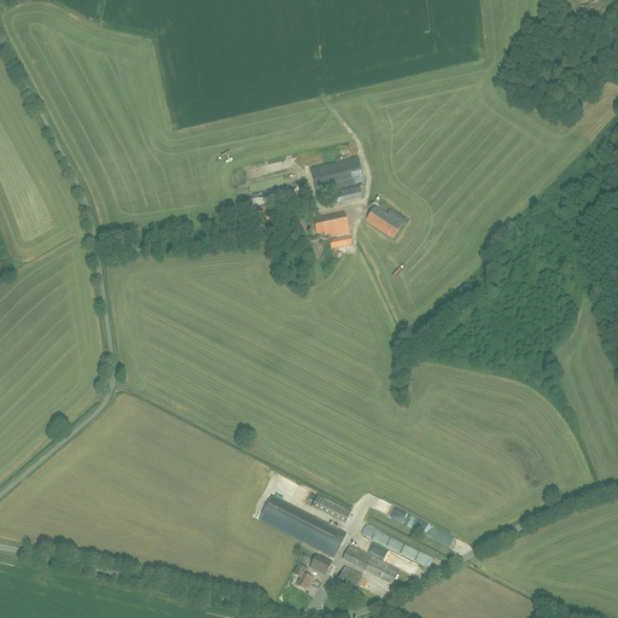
[(316,193),(363,182),(357,158),(310,169),(316,193)]
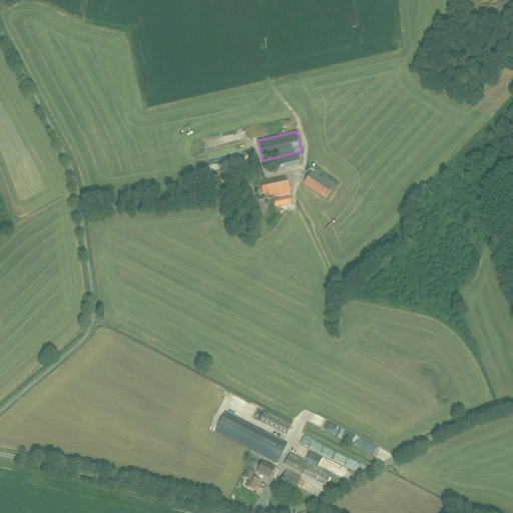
[(243,154),(243,157),(248,157),(248,158),(253,158),(253,149),(246,149),(246,150),(240,150),(240,154),(243,154)]
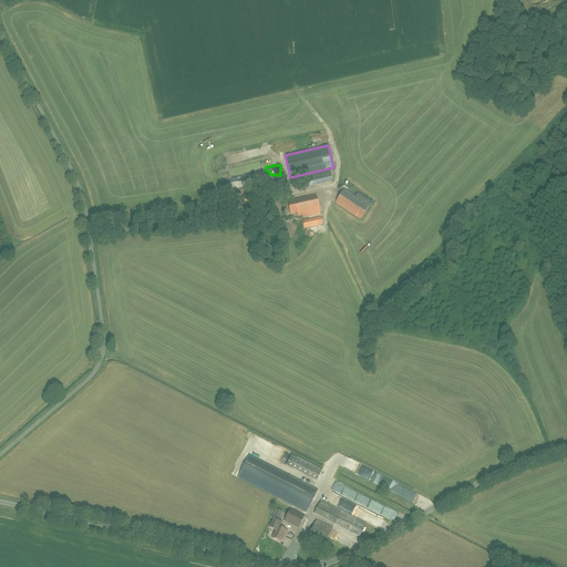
[(332,183),(330,171),(306,176),(308,188),(332,183)]
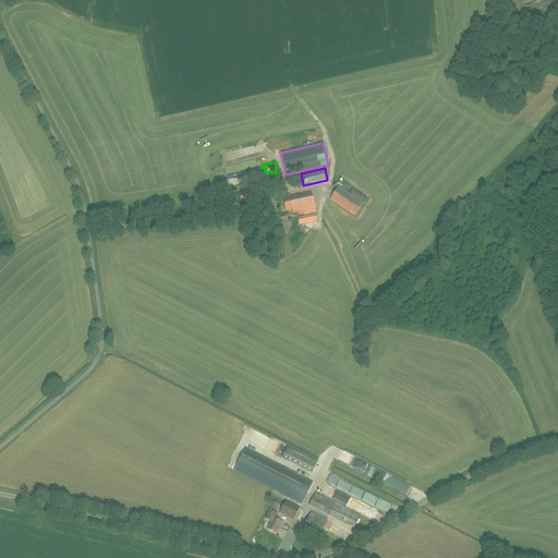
[(352,190),(349,194),(338,186),(329,201),(354,216),(363,203),(366,198),(352,190)]
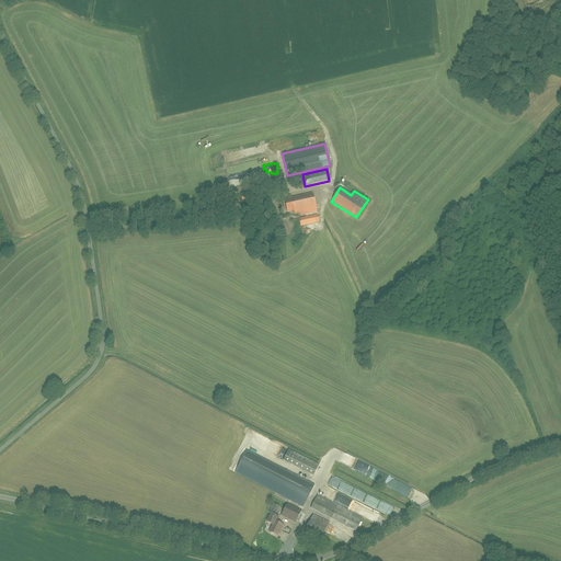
[(242,206),(256,204),(254,191),(240,192),(242,206)]
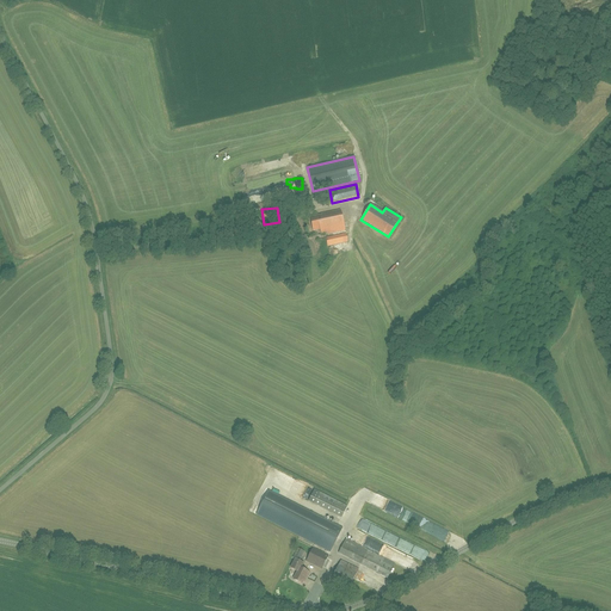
[(345,232),(340,210),(323,214),(323,215),(310,217),(313,232),(320,230),(321,235),(327,233),(327,235),(345,232)]
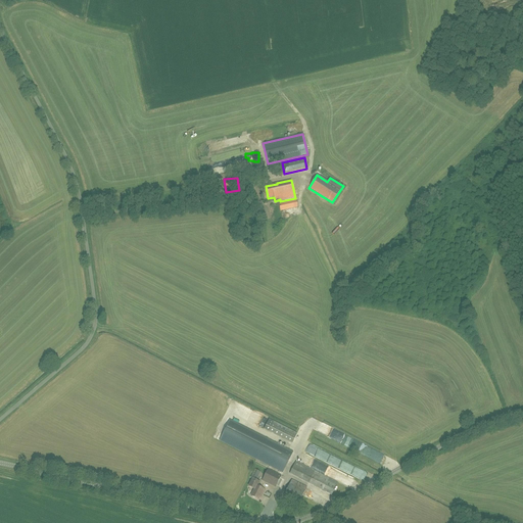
[(278,203),(280,211),(297,207),(295,200),(278,203)]
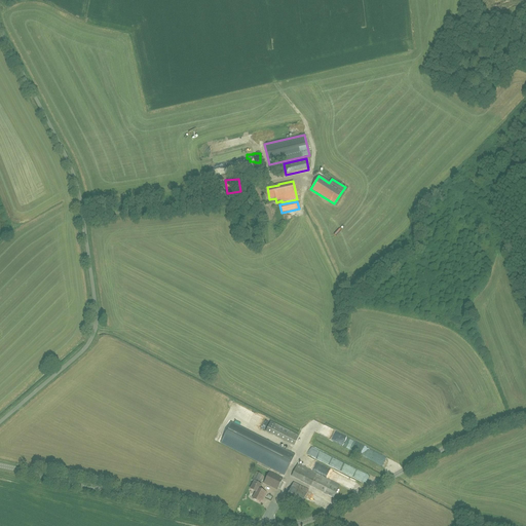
[(265,431),(270,434),(293,446),(298,437),(270,422),(265,431)]
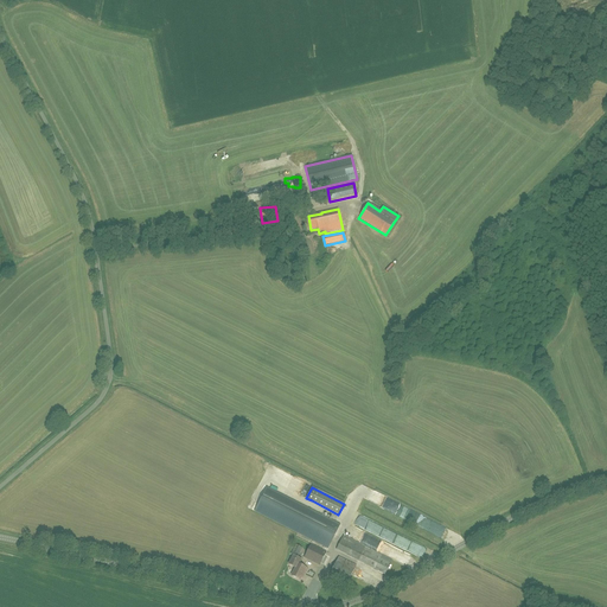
[(339,525),(307,509),(285,497),(273,521),(327,548),(339,525)]
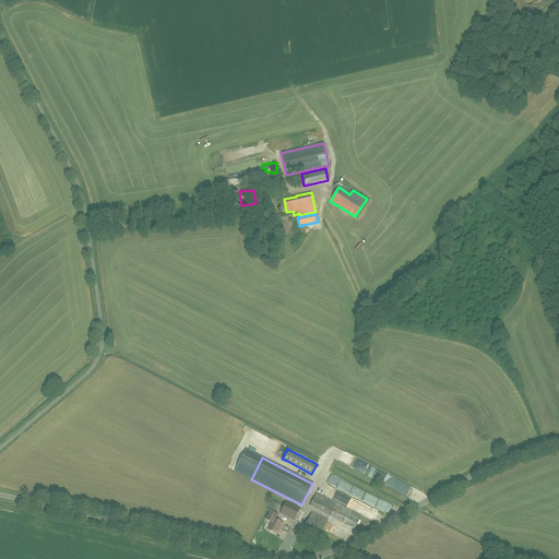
[(369,492),(366,499),(385,511),(390,504),(369,492)]
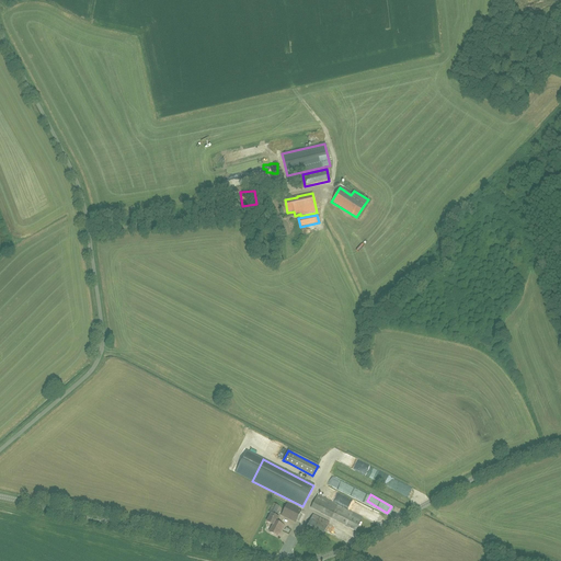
[(363,518),(353,514),(317,495),(310,508),(346,526),(355,531),(363,518)]
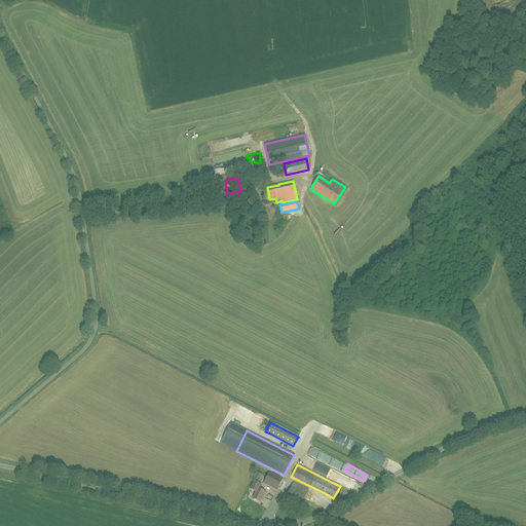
[(263,483),(276,490),(283,479),(269,472),(263,483)]
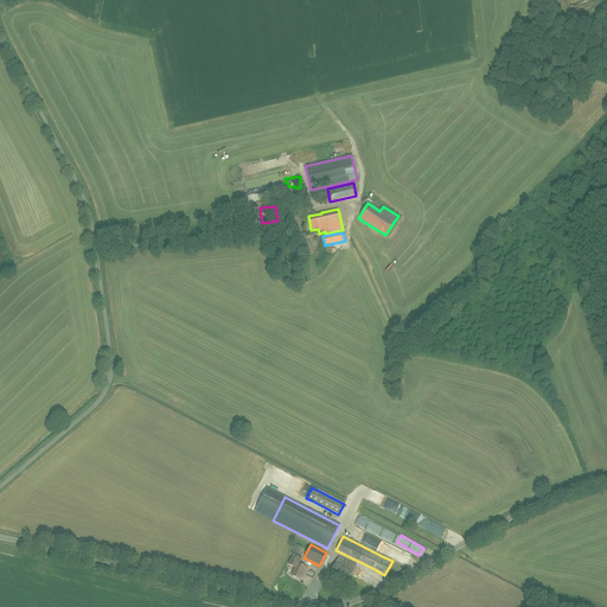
[(298,564),(299,564),(301,560),(298,557),(302,549),(295,545),(291,555),(293,556),(288,564),(295,568),(298,564)]
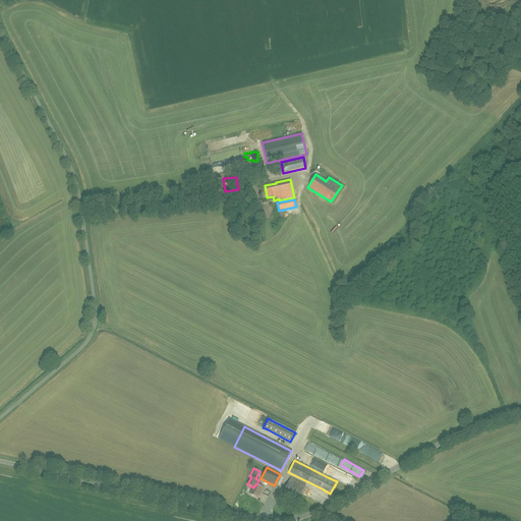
[(305,485),(290,478),(283,495),(297,502),(305,485)]
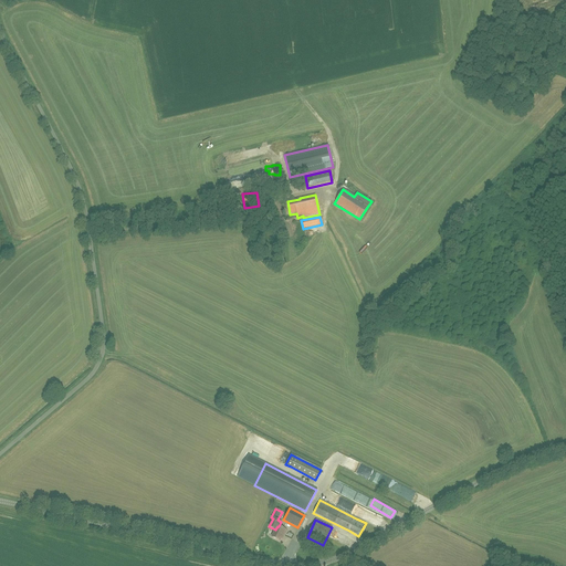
[(286,531),(279,526),(278,526),(275,530),(272,537),(279,541),(281,538),(282,540),(286,531)]
